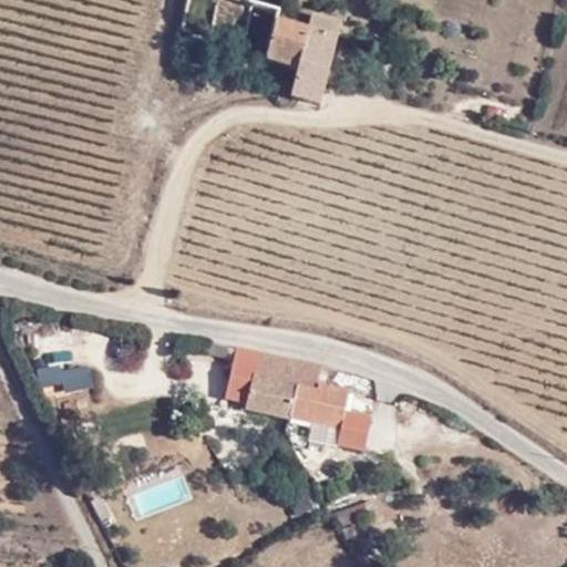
[(186,0),(172,61),(203,71),(208,43),(216,0),(186,0)]
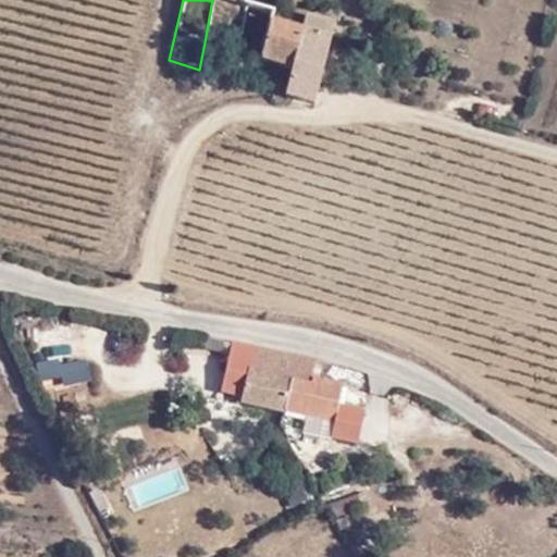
[(212,0),(205,42),(229,50),(232,0),(212,0)]
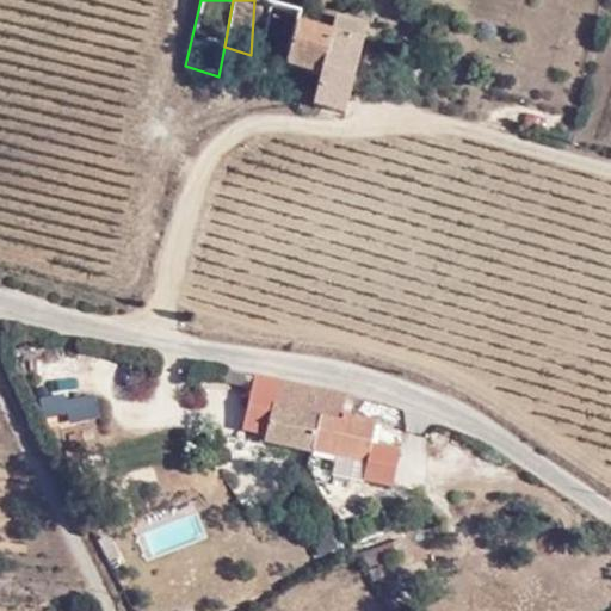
[(254,0),(251,55),(319,74),(328,31),(297,22),(301,13),(265,1),(258,0),(254,0)]
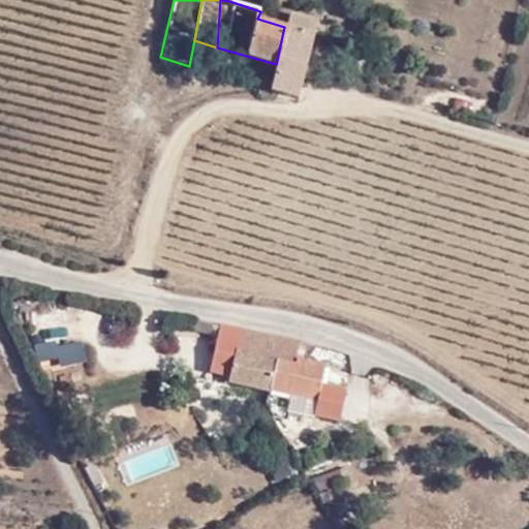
[(229,0),(229,1),(260,11),(263,0),(229,0)]
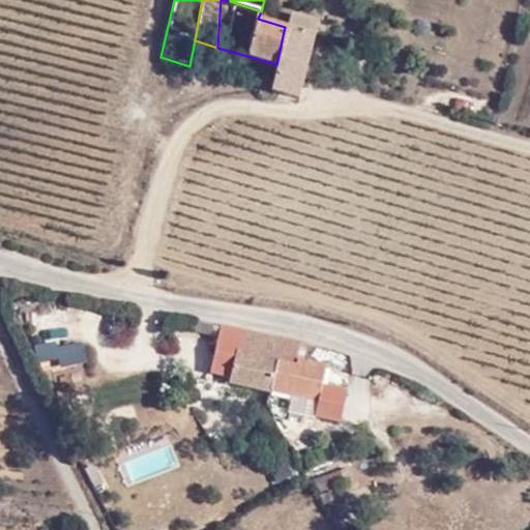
[(290,12),(285,27),(304,34),(308,19),(290,12)]
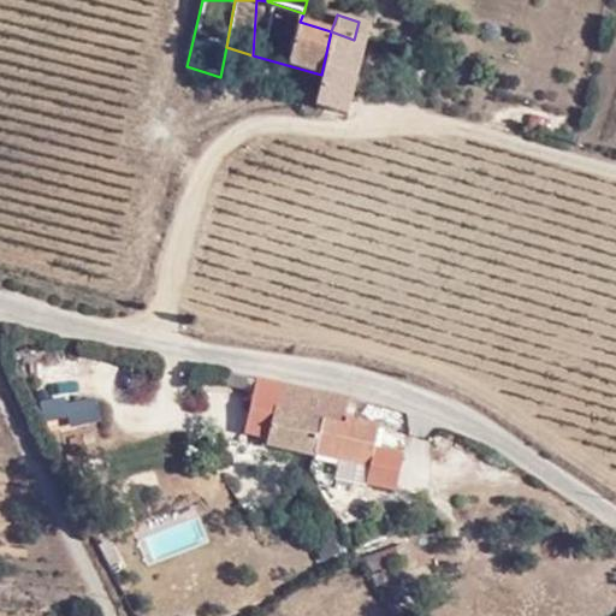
[(359,22),(354,40),(362,42),(367,24),(359,22)]
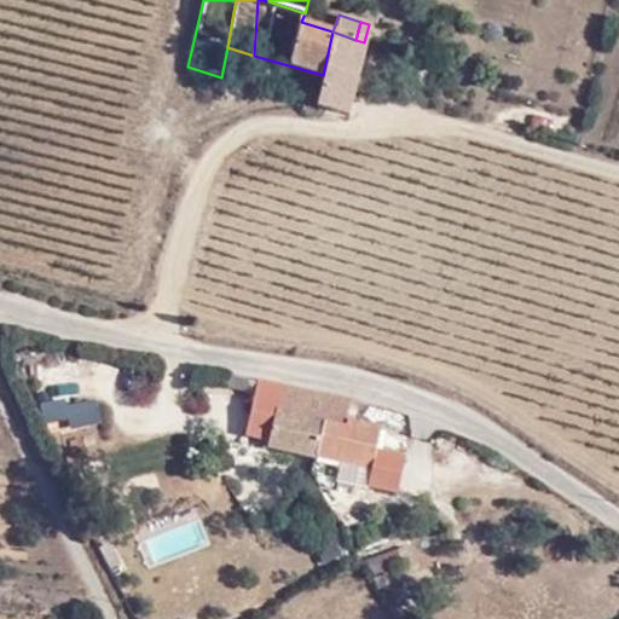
[(323,75),(314,106),(346,114),(364,42),(356,40),(333,32),(323,75)]
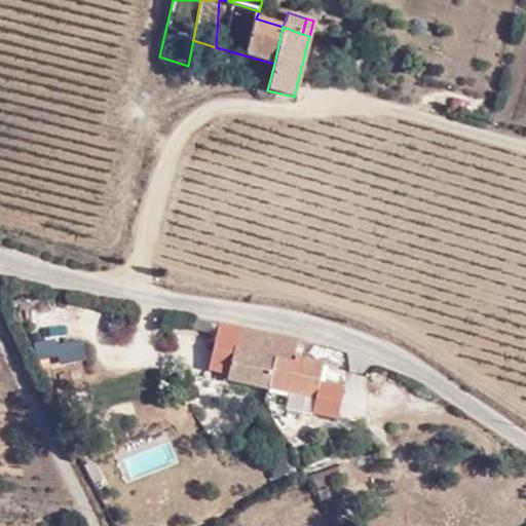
[(386,40),(375,37),(371,47),(384,51),(386,40)]
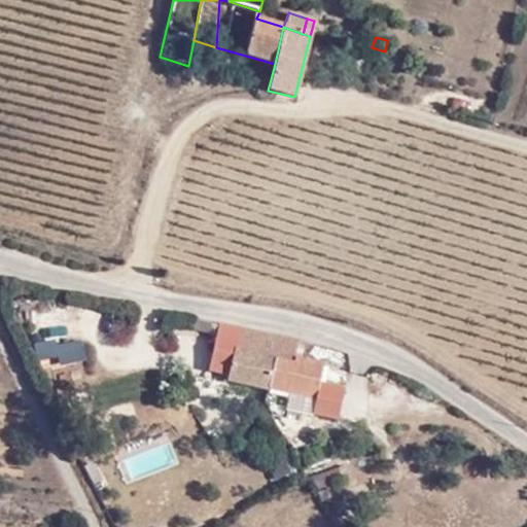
[(294,359),(297,341),(240,327),(230,381),(266,389),(273,354),(294,359)]
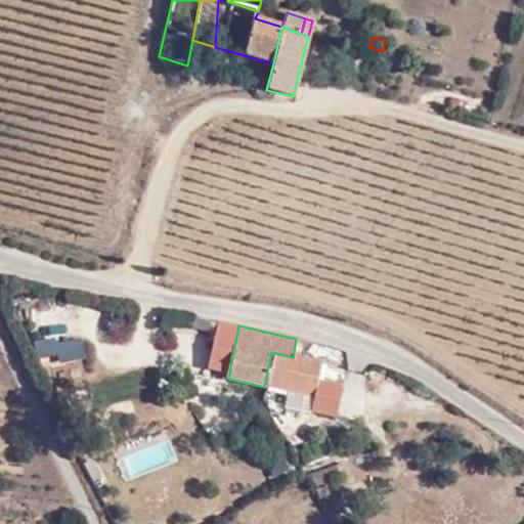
[(319,362),(293,357),(271,352),(264,387),(312,398),(319,362)]
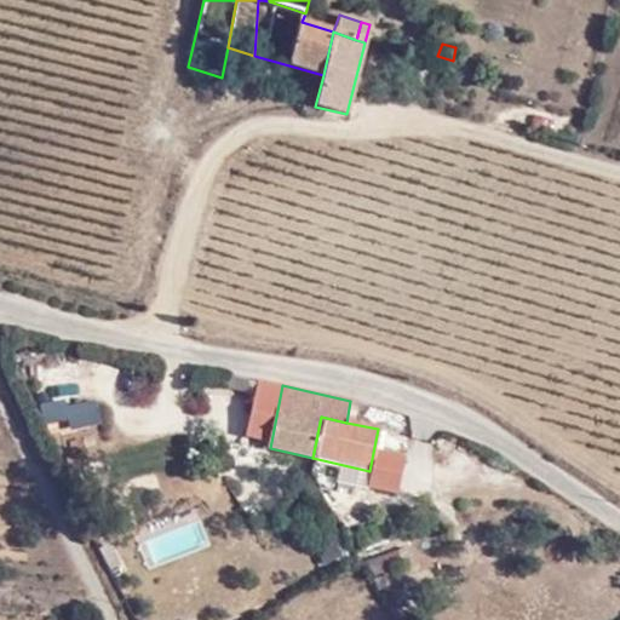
[(313,458),(309,472),(367,487),(369,471),(313,458)]
